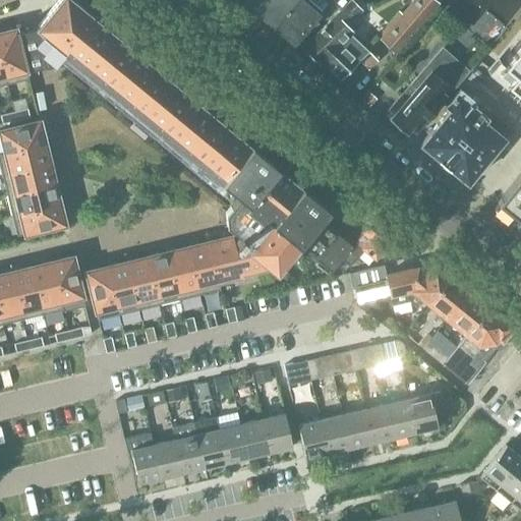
[(97,79),(127,43),(74,0),(57,0),(35,27),(20,32),(20,33),(18,34),(26,68),(30,68),(30,69),(44,66),(73,60),(97,79)]
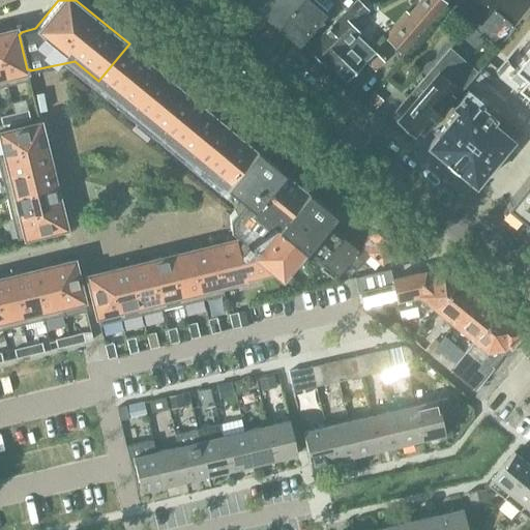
[(265,0),(259,8),(297,40),(303,45),(341,1),(347,6),(351,0),(265,0)]
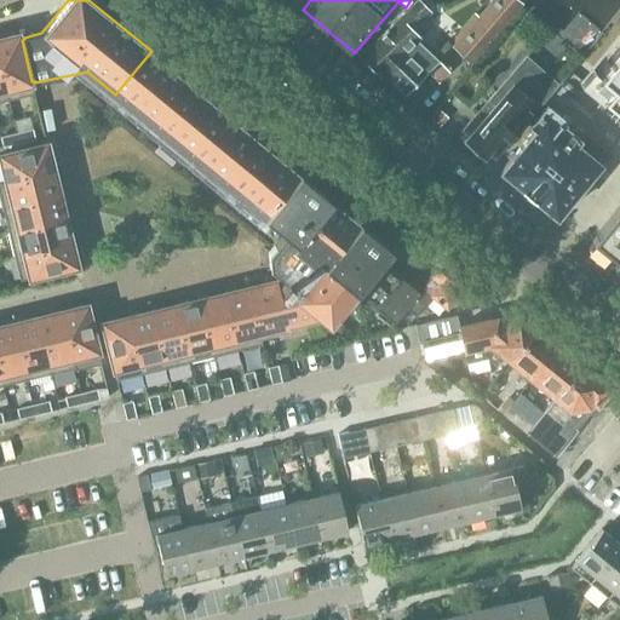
[(415,0),(360,56),(379,76),(383,73),(403,93),(428,72),(437,82),(448,72),(437,61),(417,40),(419,38),(412,29),(430,11),(418,0),(415,0)]
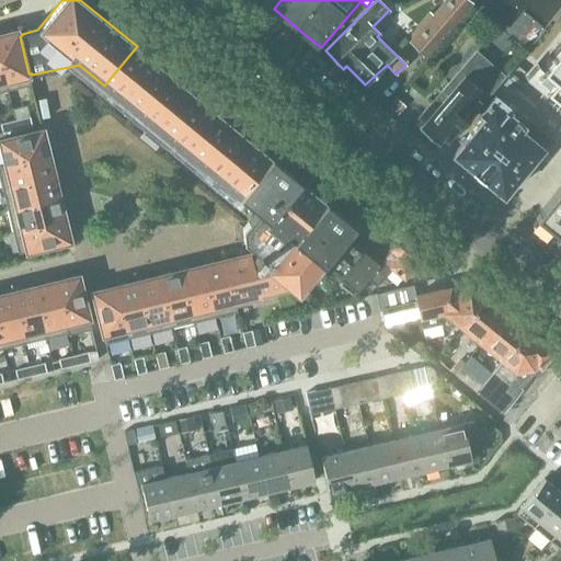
[(405,39),(426,57),(472,3),(468,0),(444,0),(433,14),(430,11),(405,39)]
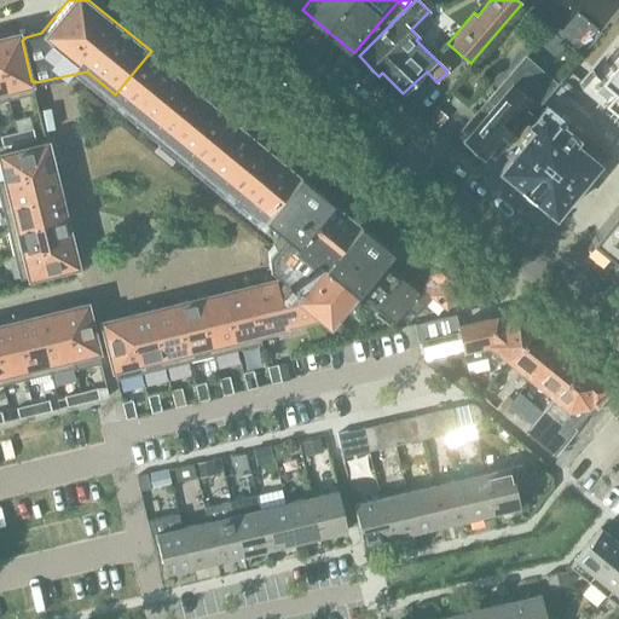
[(32,84),(33,84),(35,82),(35,81),(32,81),(22,40),(24,39),(24,38),(22,38),(19,38),(19,35),(0,39),(0,67),(6,91),(9,100),(34,94),(32,84)]
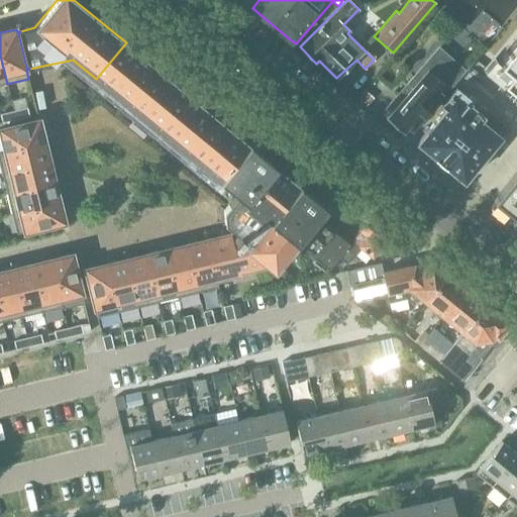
[(516,37),(497,62),(510,73),(501,83),(516,95),(516,37)]
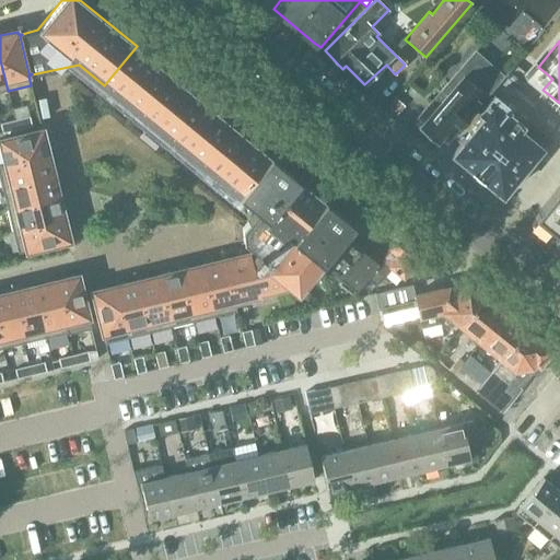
[(160,144),(199,97),(137,46),(104,85),(149,121),(141,130),(146,133),(142,138),(151,144),(154,141),(160,144)]
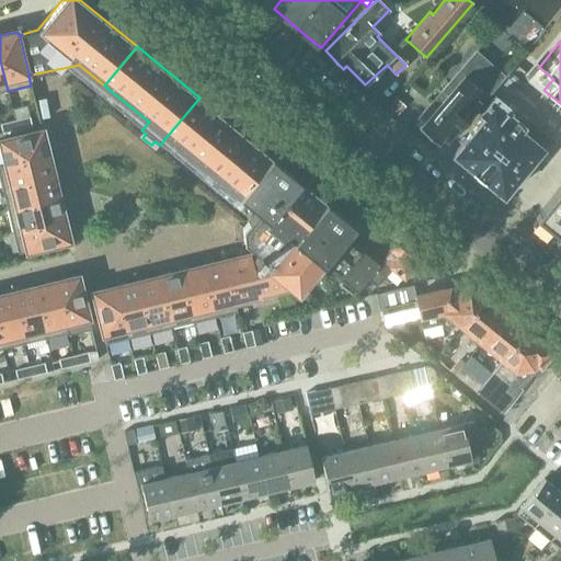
[(447,142),(490,93),(504,77),(492,67),(488,72),(476,63),(454,88),(448,83),(419,118),(423,123),(419,128),(437,144),(442,138),(447,142)]
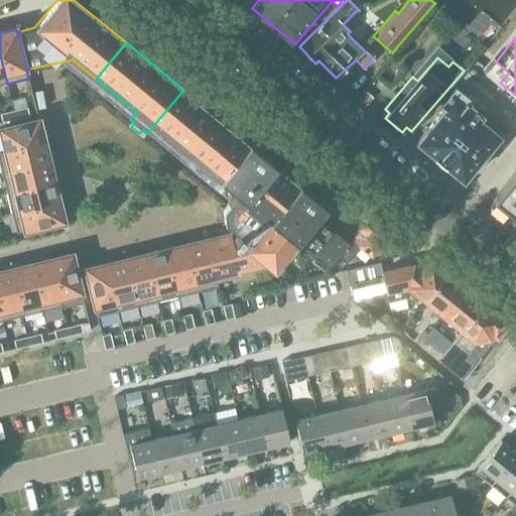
[(463,181),(498,137),(480,121),(483,117),(466,103),(469,99),(455,88),(454,89),(440,105),(443,108),(415,143),(434,159),(442,165),(463,181)]
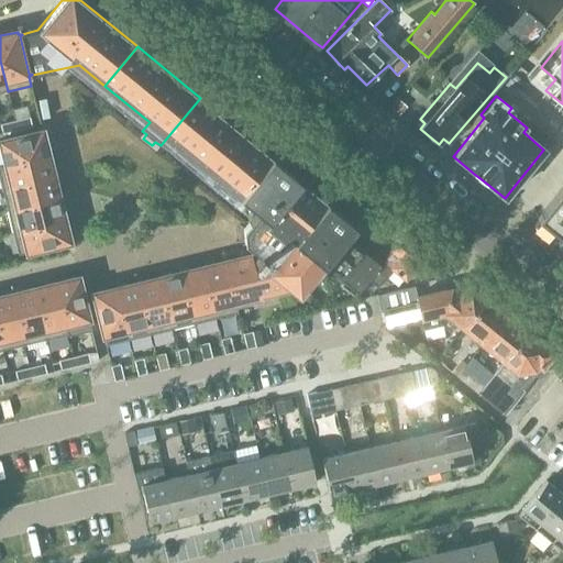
[(168,138),(230,189),(263,148),(200,98),(161,145),(162,146),(168,138)]
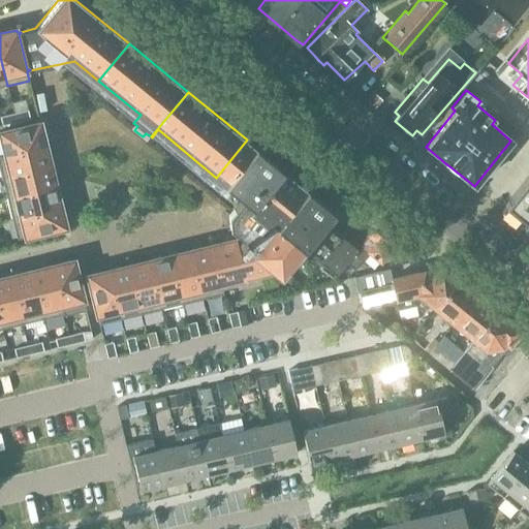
[(28,111),(13,114),(16,123),(30,119),(28,111)]
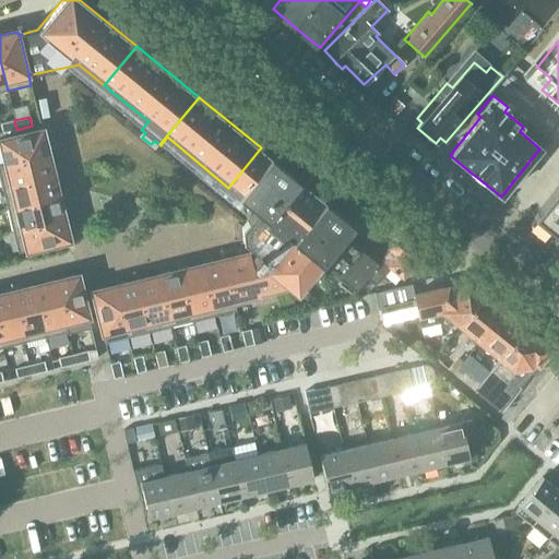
[(14,120),(0,123),(2,133),(16,130),(14,120)]
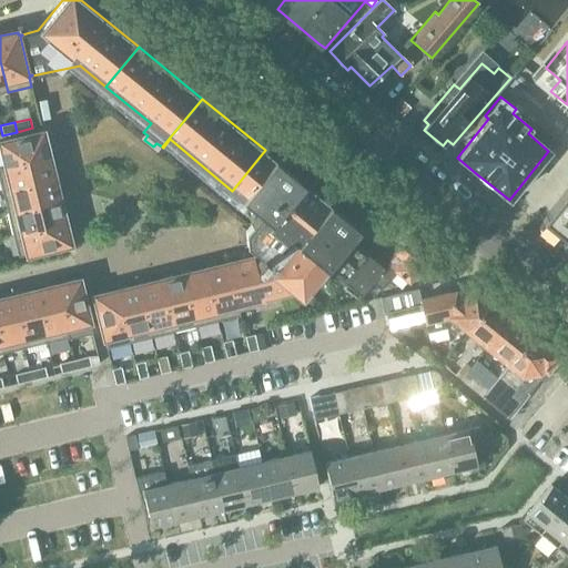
[(0,144),(6,166),(49,155),(42,132),(0,142),(0,144)]
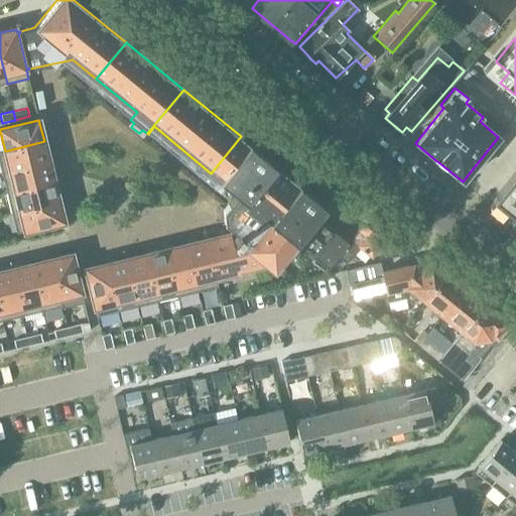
[(228,230),(235,235),(232,238),(236,241),(236,242),(237,242),(241,237),(249,244),(246,247),(248,249),(266,264),(273,269),(295,242),(328,269),(333,263),(340,269),(359,246),(371,255),(392,230),(379,219),(375,223),(370,218),(369,217),(348,243),(316,217),(326,207),(241,136),(211,173),(236,195),(223,211),(224,223),(231,228),(228,230)]
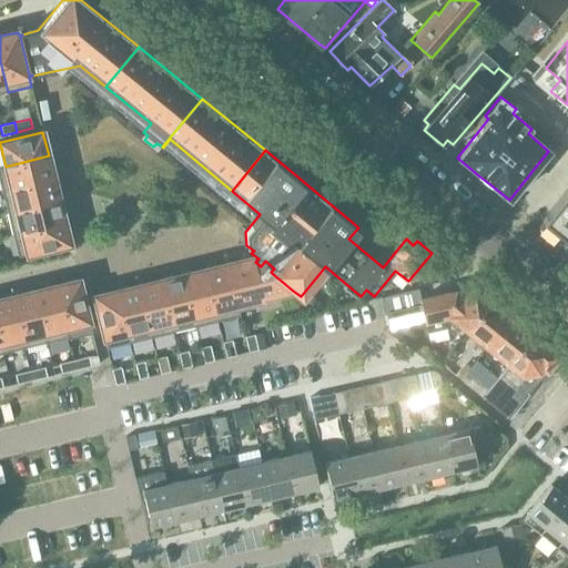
[(0,183),(1,190),(53,178),(49,155),(6,166),(0,166),(0,183)]
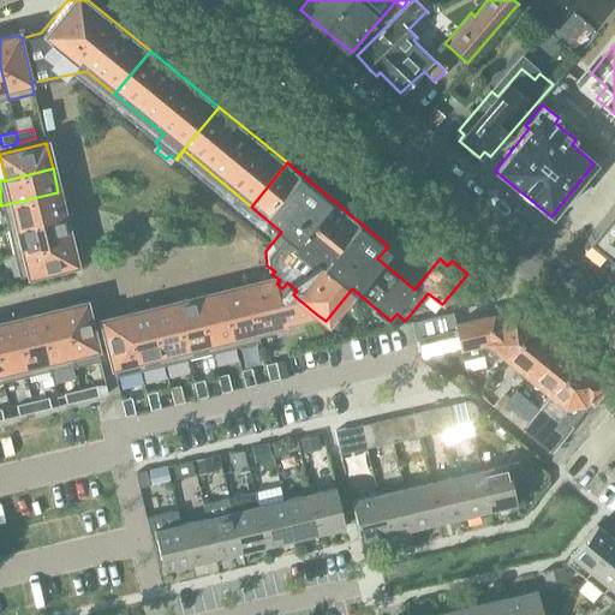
[(7,230),(64,216),(58,192),(1,206),(7,230)]
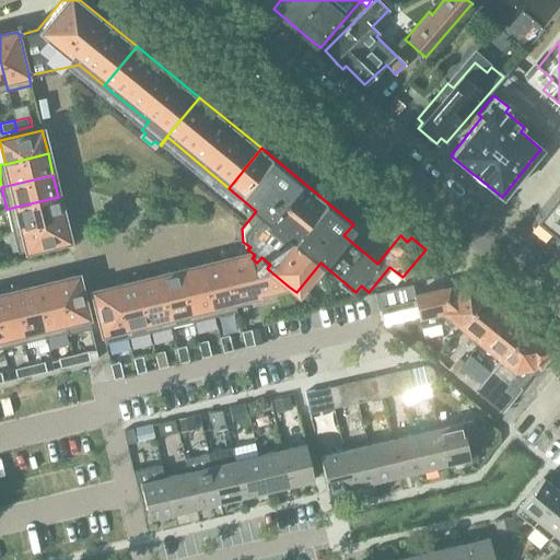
[(559,185),(534,218),(548,230),(557,236),(559,238),(559,185)]
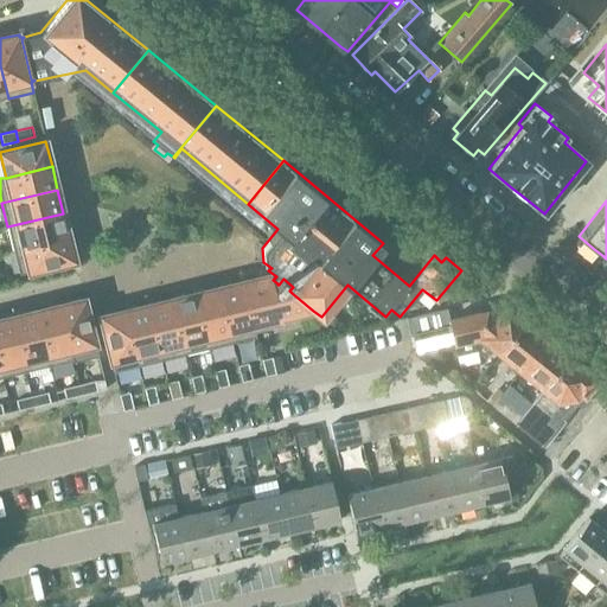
[(13,250),(69,237),(63,213),(7,227),(13,250)]
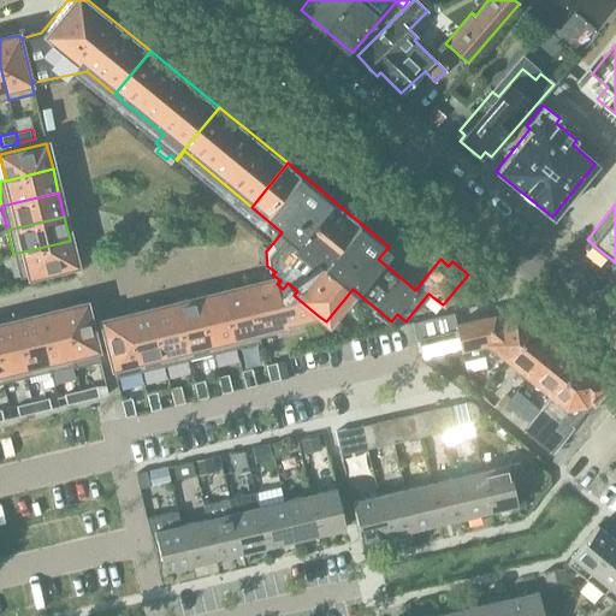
[(76,266),(70,241),(13,254),(19,279),(76,266)]
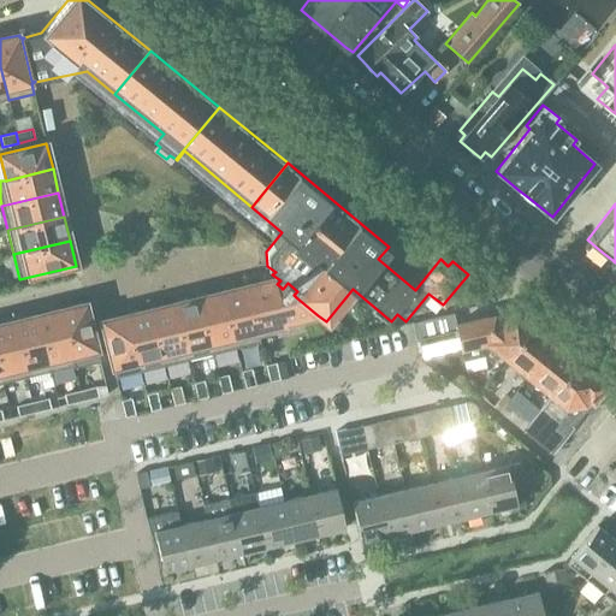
[(318,315),(296,297),(277,302),(272,282),(248,288),(248,285),(246,286),(258,333),(258,332),(283,326),(282,324),(318,315)]
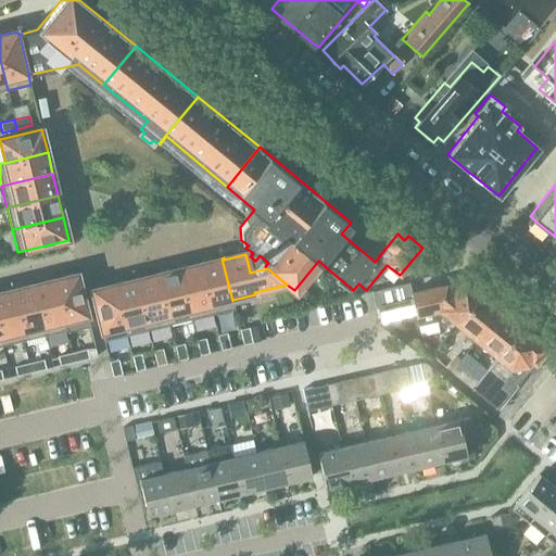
[(232,301),(222,258),(200,264),(213,315),(235,310),(232,300),(232,301)]
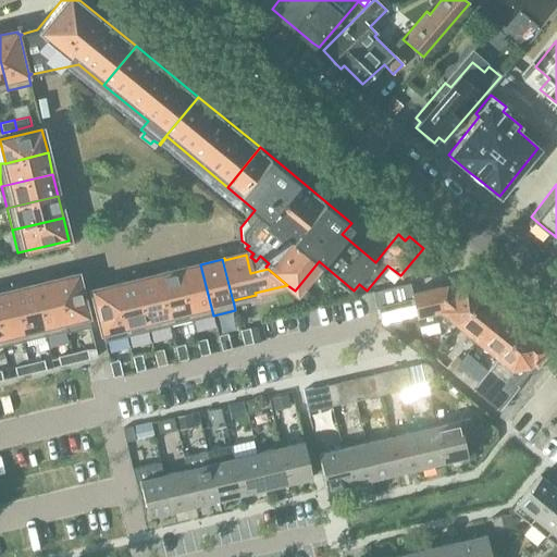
[(213,316),(200,264),(180,269),(192,320),(213,316)]
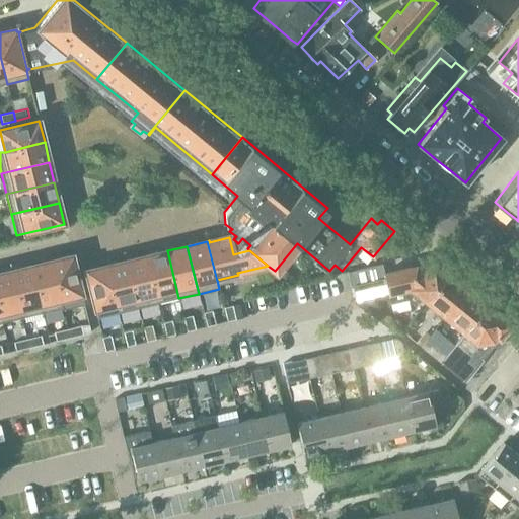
[(178,298),(167,250),(147,255),(158,303),(178,298)]
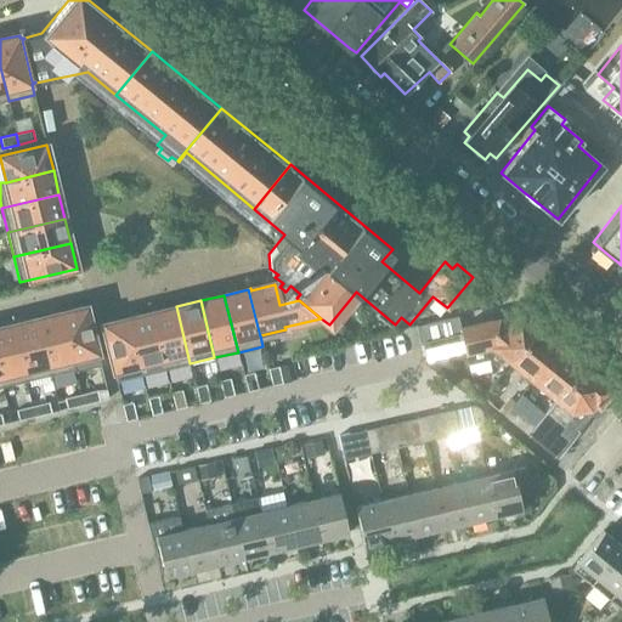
[(86,306),(61,312),(72,360),(97,354),(86,306)]
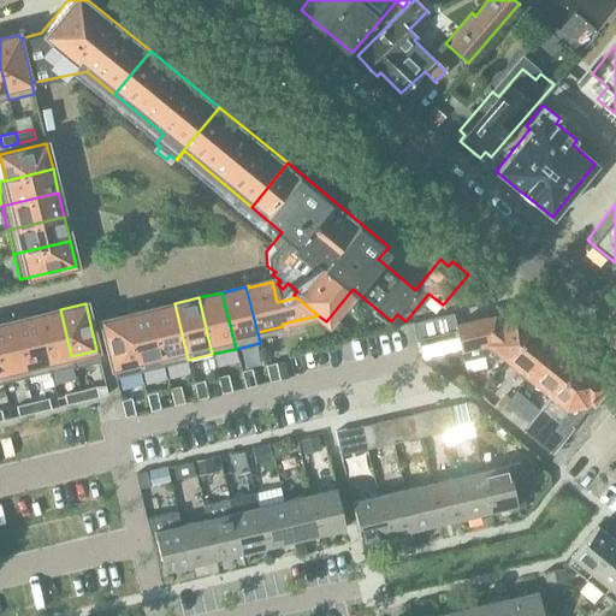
[(175,303),(150,309),(164,366),(188,360),(175,303)]
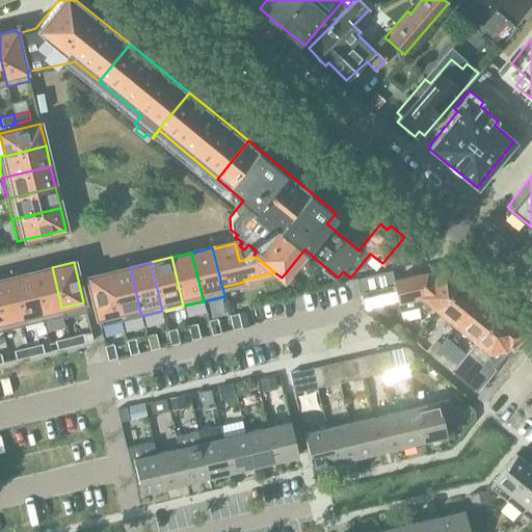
[(63,316),(61,308),(52,267),(31,272),(43,321),(63,316)]
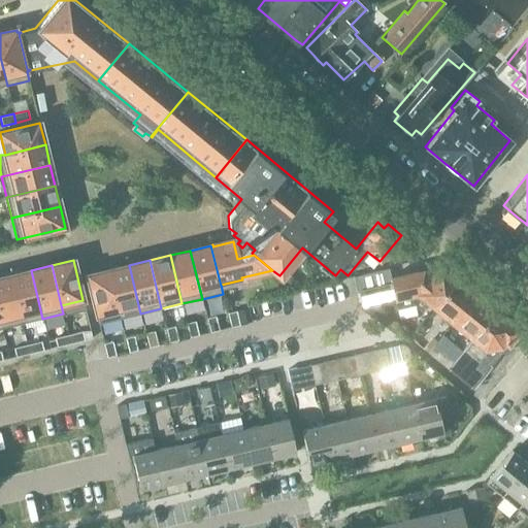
[(121,319),(140,314),(129,265),(108,270),(121,319)]
